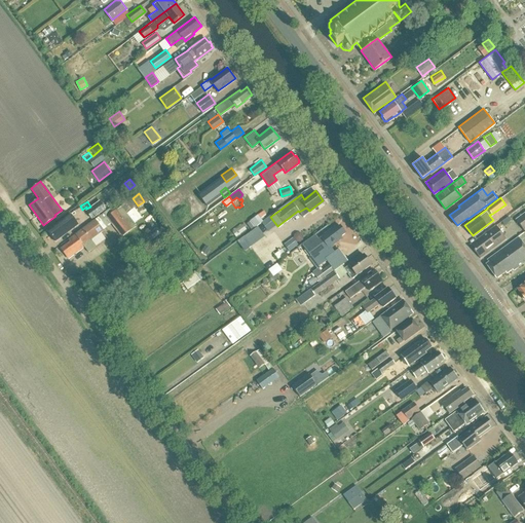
[(94,218),(95,218),(102,228),(111,222),(121,235),(136,224),(121,204),(115,209),(112,204),(94,218)]
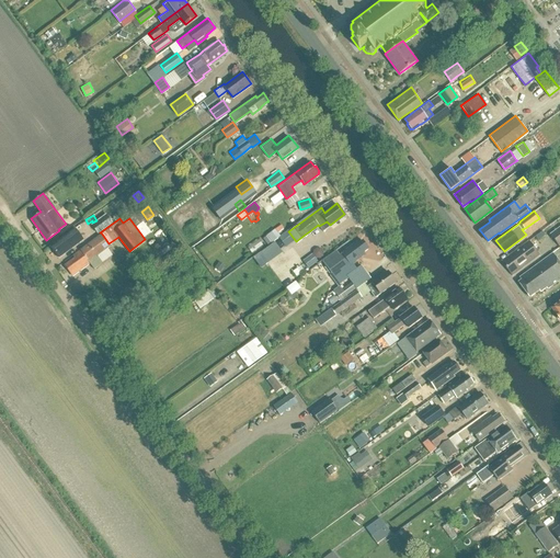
[(278,235),(277,230),(285,226),(283,221),(261,234),(265,242),(278,235)]
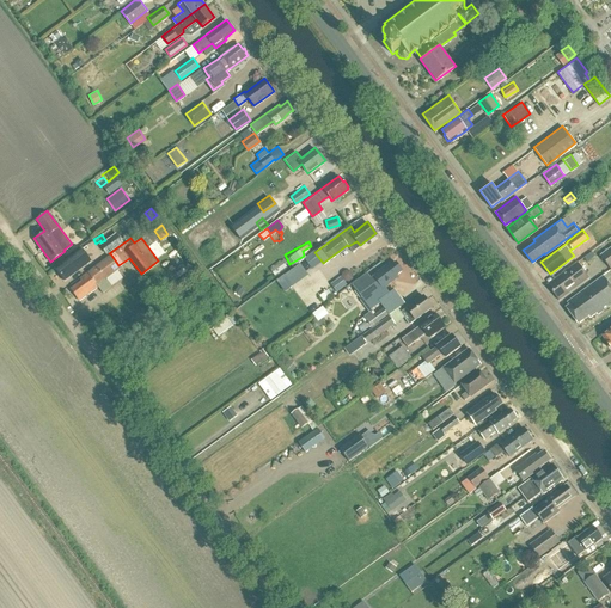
[(610,245),(599,253),(609,266),(610,265),(610,245)]
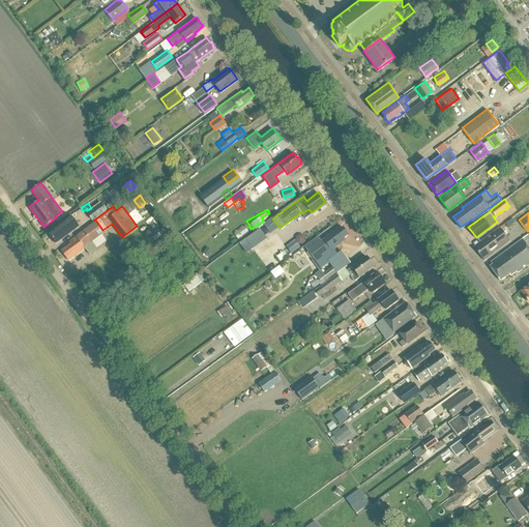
[(70,214),(48,232),(55,242),(79,226),(70,214)]
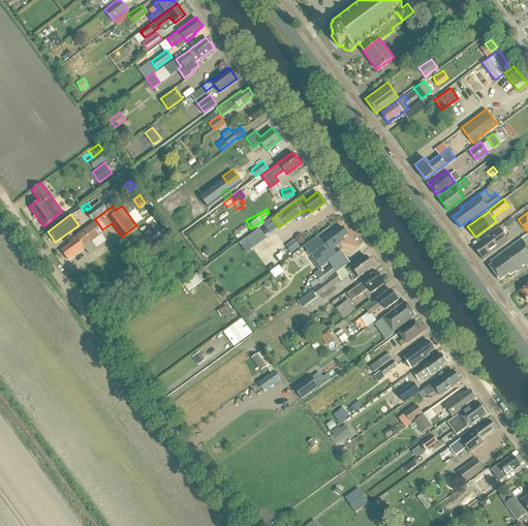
[(68,258),(85,246),(89,252),(89,251),(95,246),(91,240),(102,230),(102,229),(95,219),(68,239),(70,242),(61,249),(68,258)]
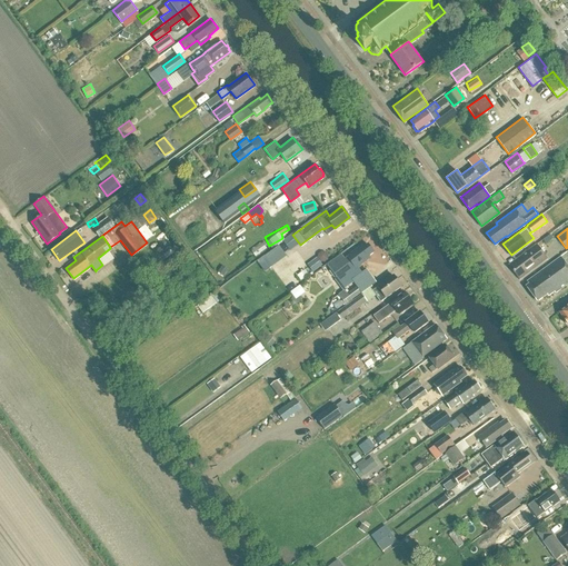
[(367,242),(364,245),(362,242),(342,258),(340,254),(327,264),(344,285),(360,272),(356,267),(369,257),(368,255),(374,250),(367,242)]
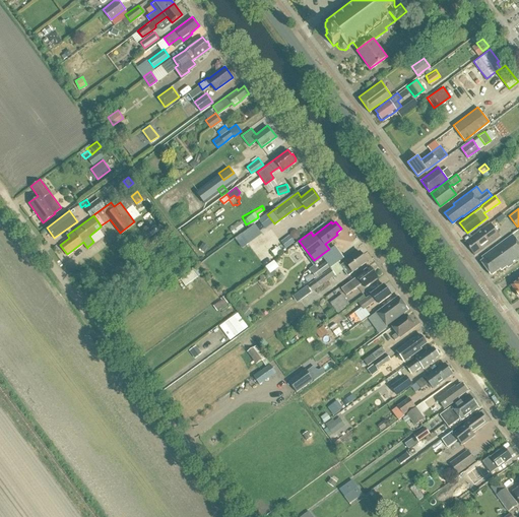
[(473,253),(500,235),(490,221),(464,240),(473,253)]
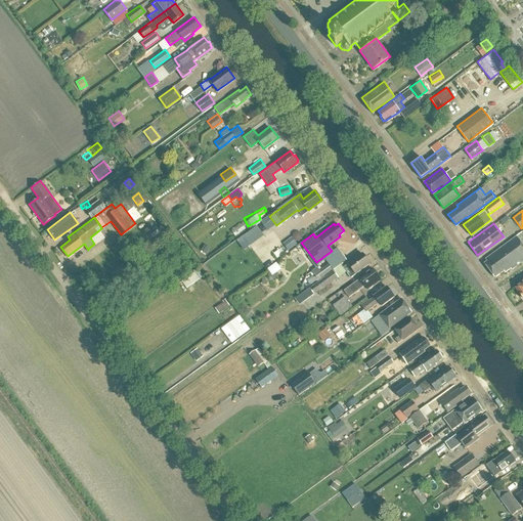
[(484,257),(486,259),(483,262),(494,276),(503,269),(504,271),(510,267),(511,268),(522,258),(522,245),(516,234),(484,257)]
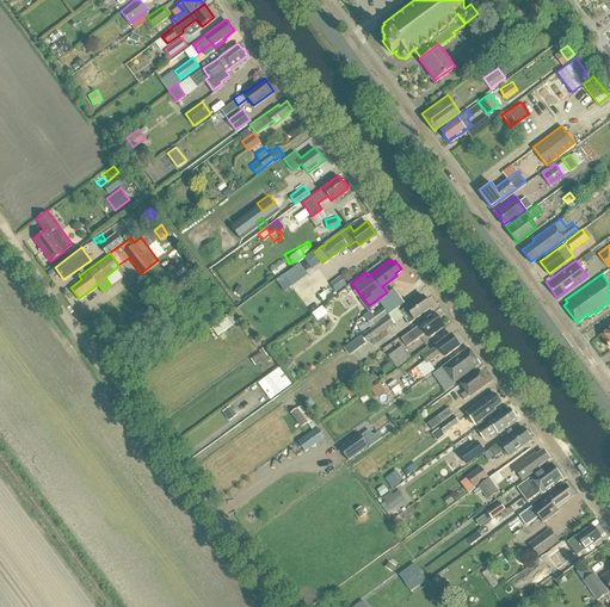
[(339,274),(330,282),(336,290),(345,283),(339,274)]
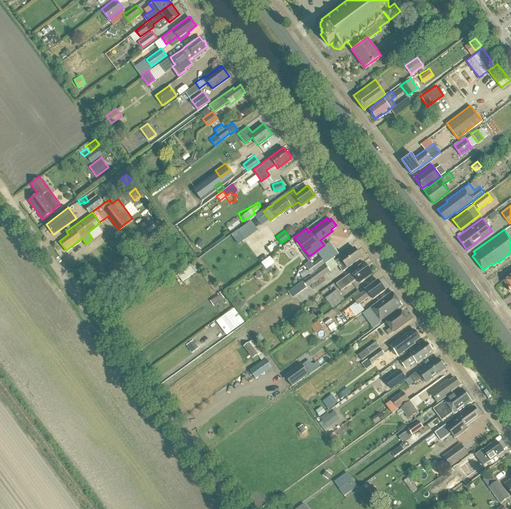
[(335,260),(342,270),(361,256),(354,246),(339,257),(335,260)]
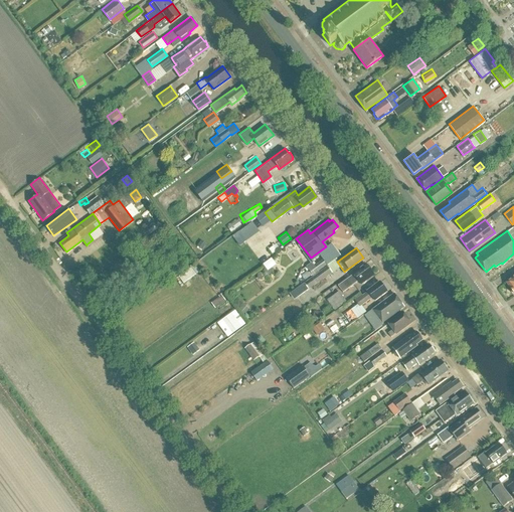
[(266,267),(274,261),(271,257),(263,263),(264,265),(266,267)]
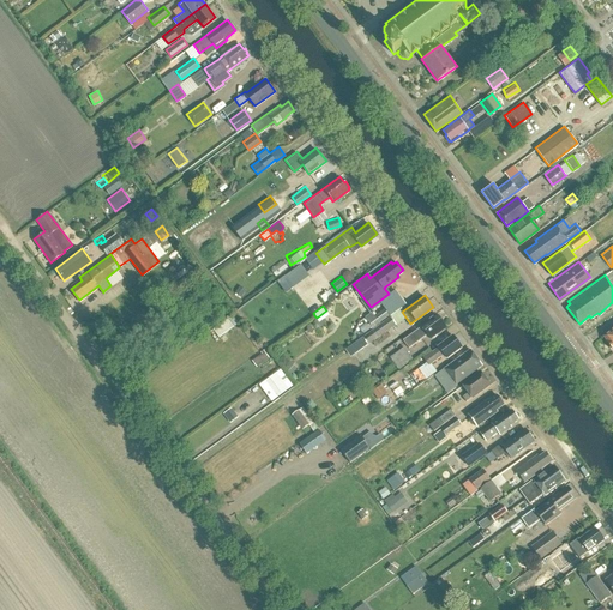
[(378,321),(389,314),(383,307),(373,314),(371,310),(364,315),(372,326),(379,321),(378,321)]
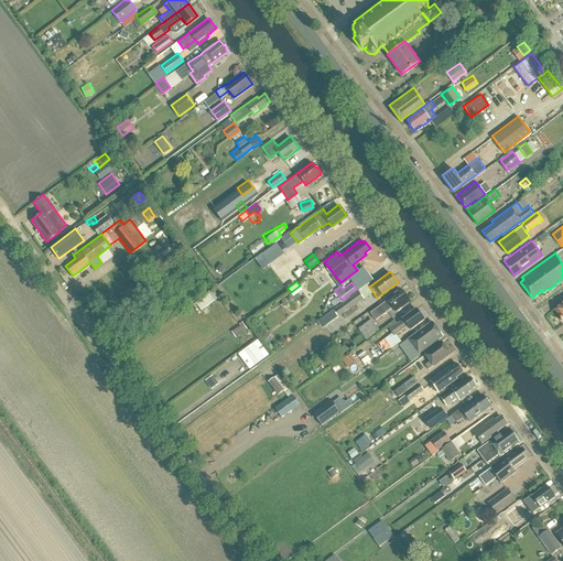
[(298,291),(302,288),(300,286),(291,292),(289,290),(288,295),(296,299),(299,292),(298,291)]
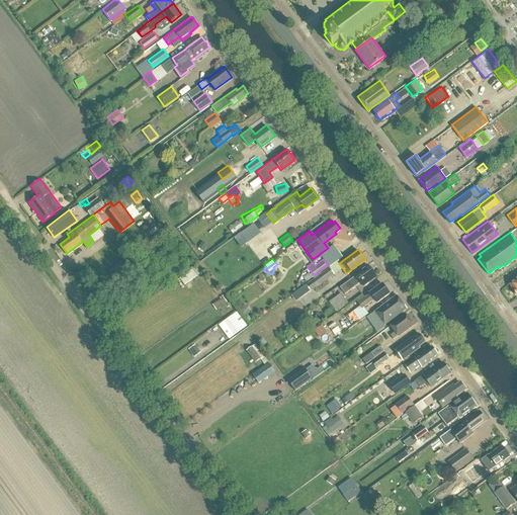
[(194,263),(190,266),(191,267),(196,274),(200,271),(194,263)]
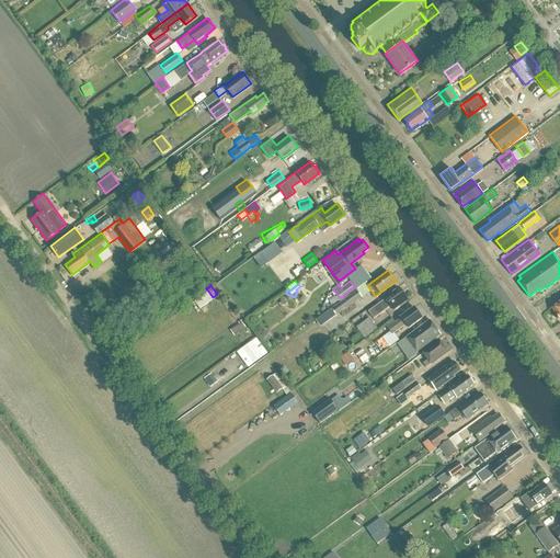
[(392,309),(407,298),(407,297),(407,295),(404,292),(402,292),(399,286),(367,309),(373,317),(378,314),(389,305),(392,309)]
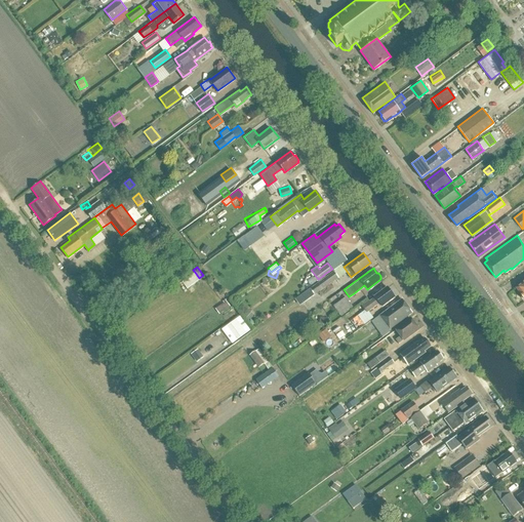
[(298,304),(337,276),(333,270),(309,287),(294,297),(298,304)]
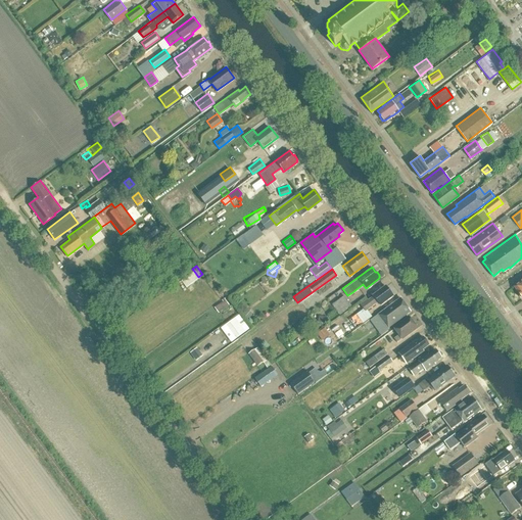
[(198,277),(193,270),(181,279),(186,286),(198,277)]
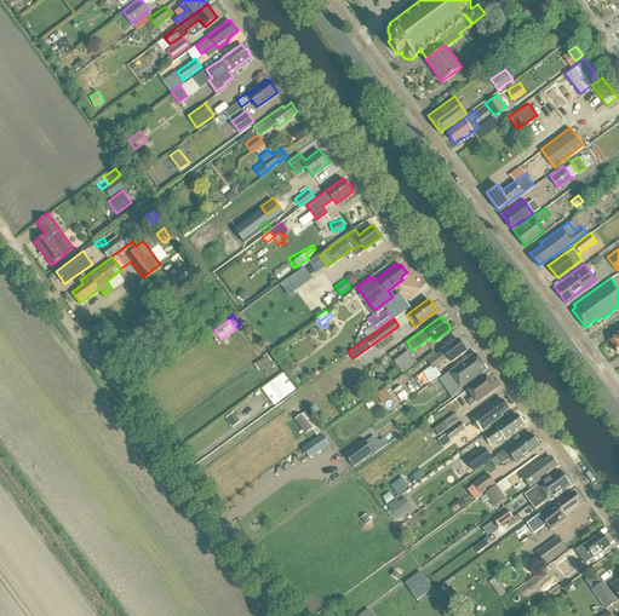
[(435,366),(447,356),(451,360),(465,349),(458,338),(428,361),(430,364),(433,367),(435,366)]
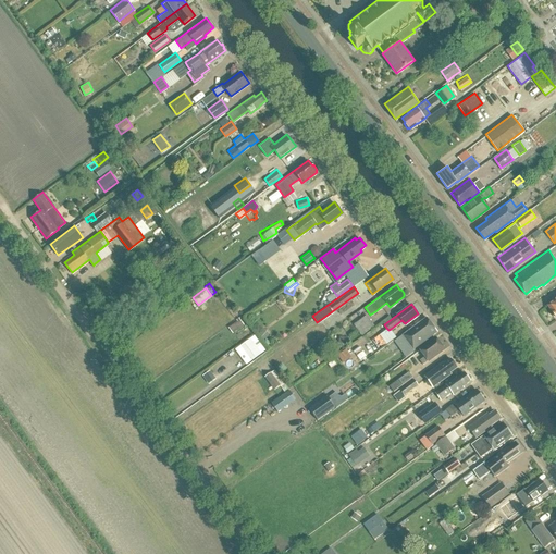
[(366,314),(353,322),(360,333),(373,324),(366,314)]
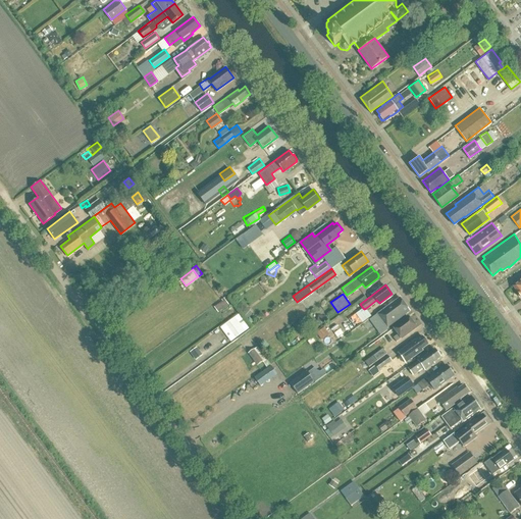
[(383,325),(384,327),(409,309),(399,296),(377,312),(385,324),(383,325)]
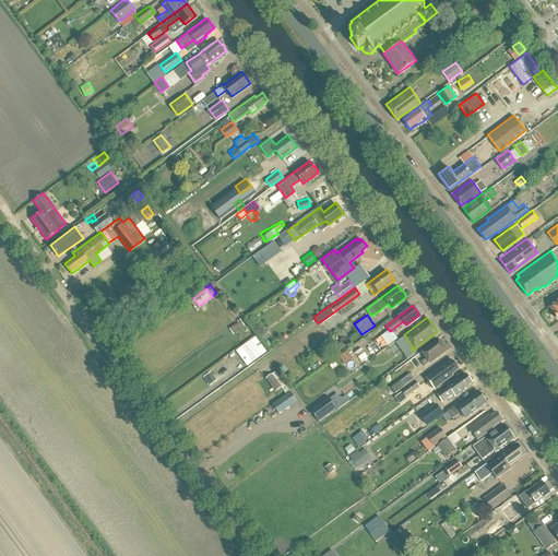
[(239,318),(227,326),(232,332),(244,324),(239,318)]
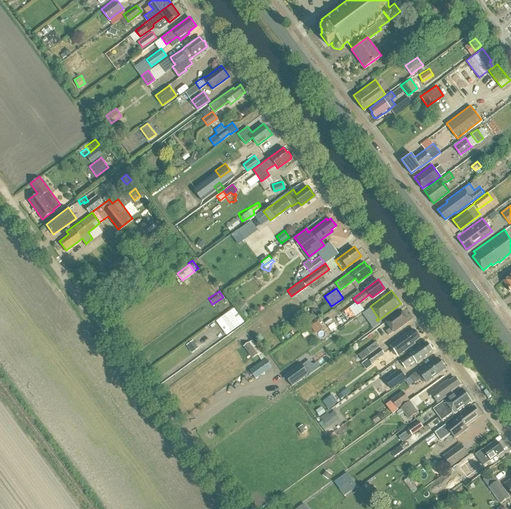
[(242,311),(247,305),(241,301),(236,306),(242,311)]
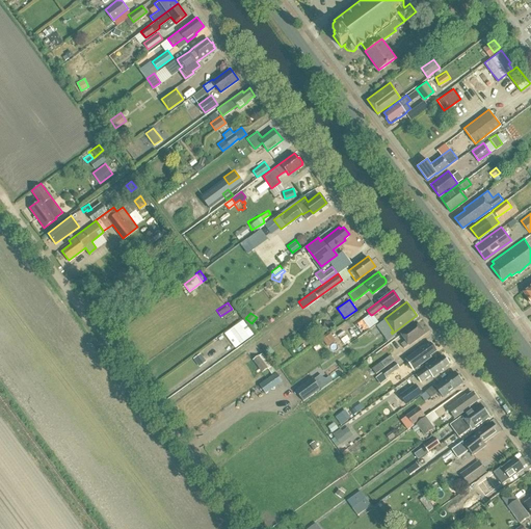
[(371,315),(369,313),(354,323),(353,322),(348,326),(354,336),(377,320),(373,314),(371,315)]
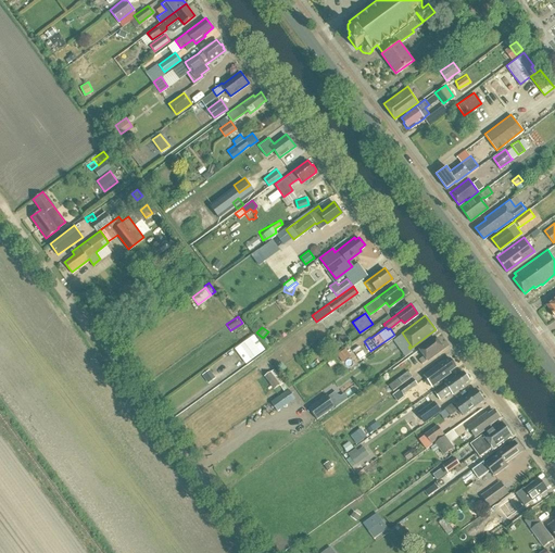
[(250,336),(235,348),(246,362),(261,351),(250,336)]
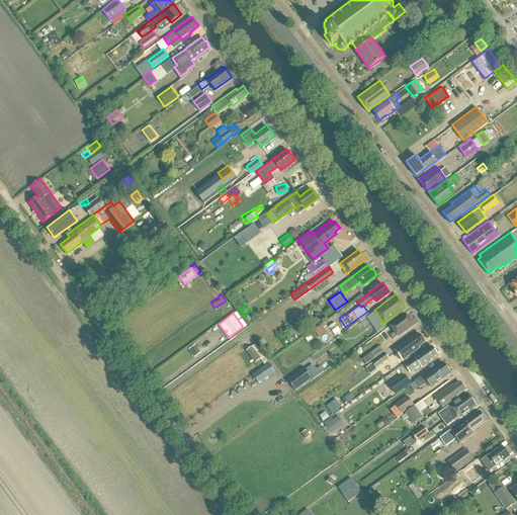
[(393,338),(412,323),(405,313),(391,324),(395,330),(390,334),(393,338)]
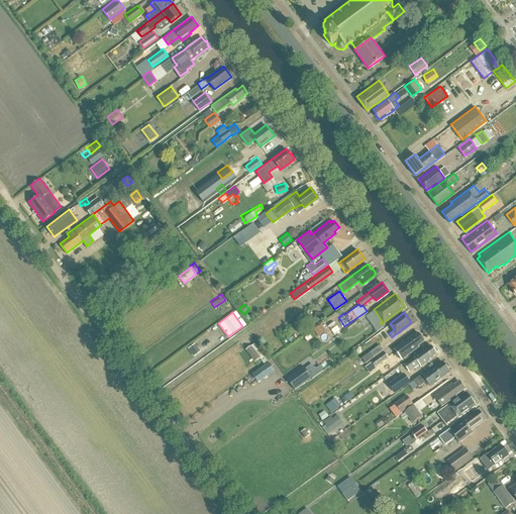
[(333,333),(339,328),(336,324),(330,328),(333,333)]
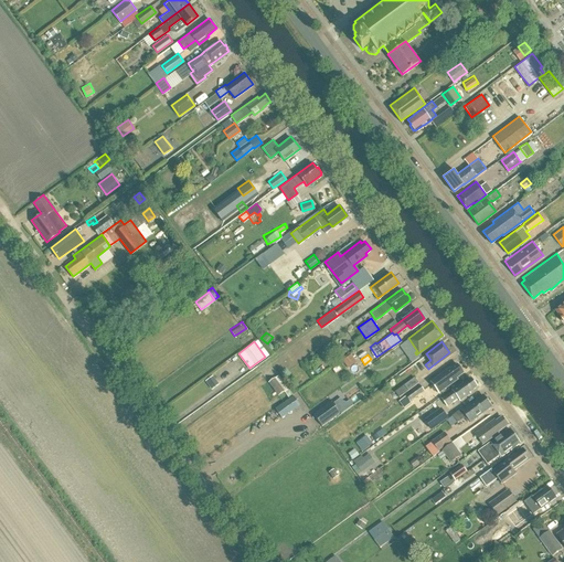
[(454,378),(459,373),(464,371),(457,362),(450,368),(449,367),(431,380),(438,391),(454,379),(454,378)]
